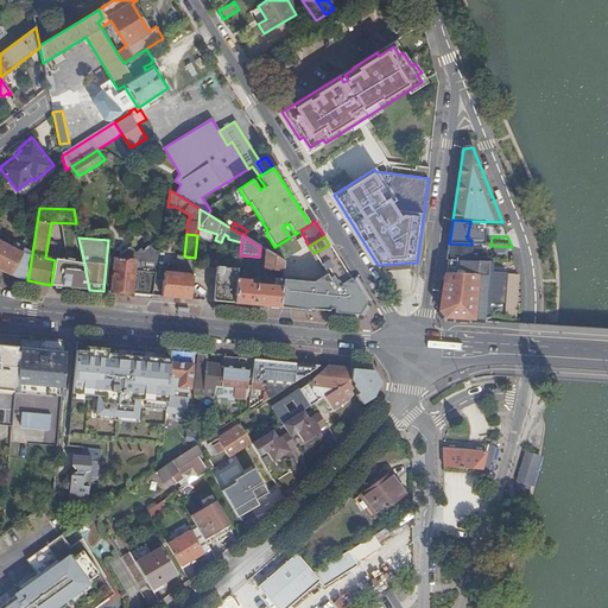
[(0,270),(16,278),(27,280),(30,268),(26,267),(27,264),(27,255),(20,253),(24,248),(16,244),(12,249),(0,242),(0,270)]
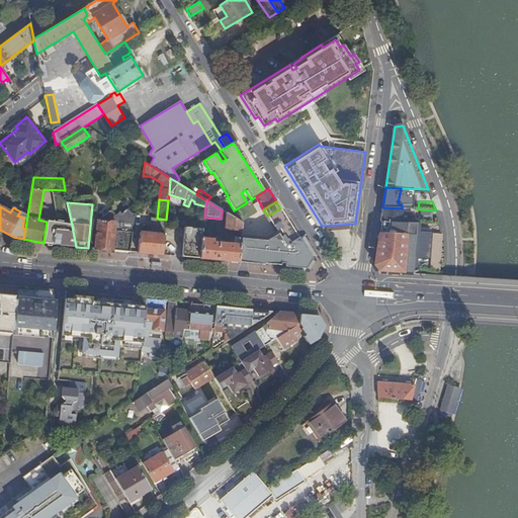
[(379,233),(416,235),(417,226),(401,226),(402,210),(405,211),(406,208),(402,208),(382,207),(379,233)]
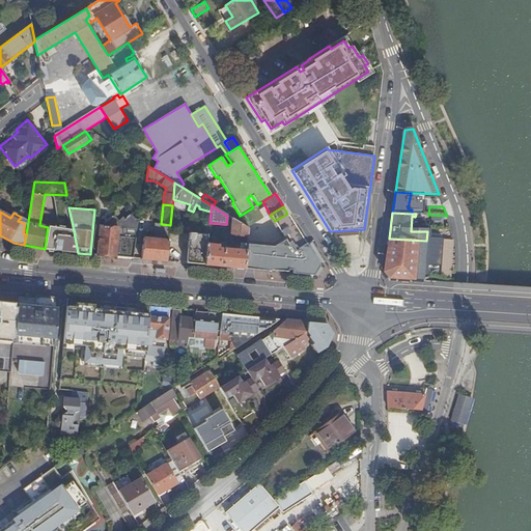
[(136,238),(139,220),(135,219),(131,214),(124,219),(123,217),(119,220),(114,215),(104,224),(104,225),(103,226),(118,228),(117,233),(135,235),(135,238),(136,238)]
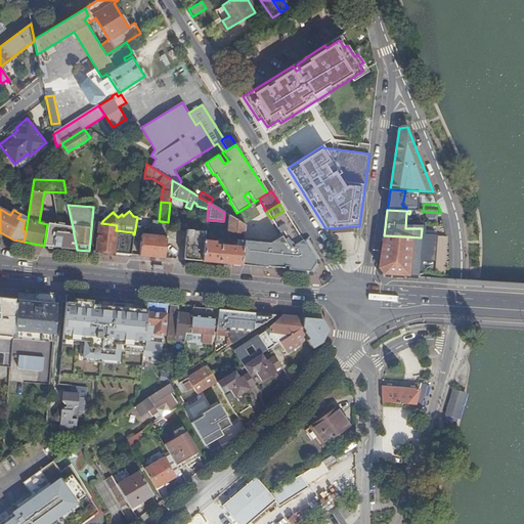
[(244,241),(242,265),(310,272),(316,262),(284,211),(271,218),(290,248),(280,254),(268,252),(268,247),(276,242),(274,238),(267,243),(244,241)]
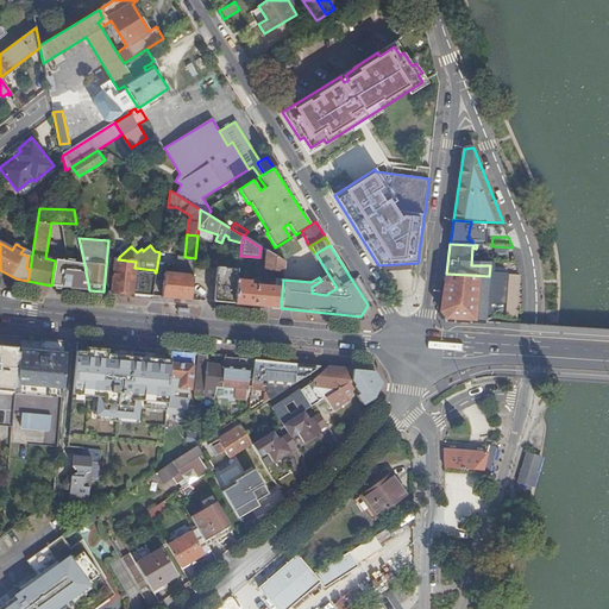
[(264,269),(283,271),(284,262),(268,251),(267,250),(264,269)]
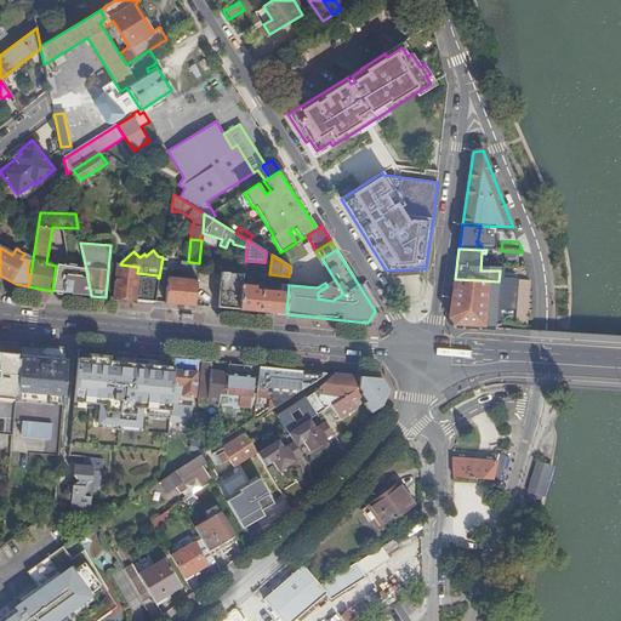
[(56,260),(52,291),(91,296),(85,265),(56,260)]
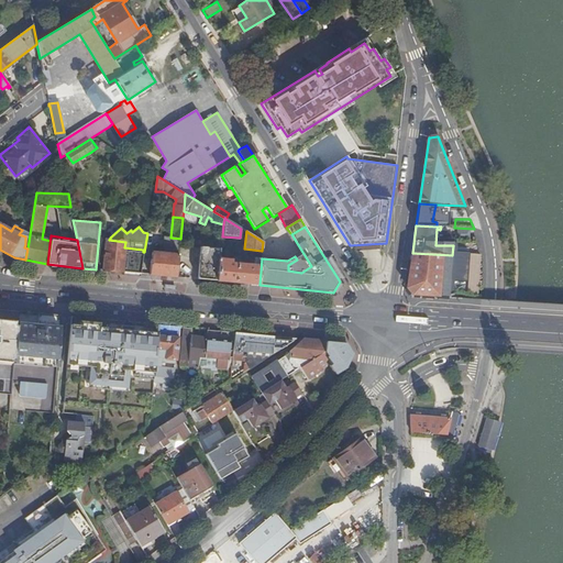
[(165,238),(164,250),(179,252),(180,239),(170,238),(165,238)]
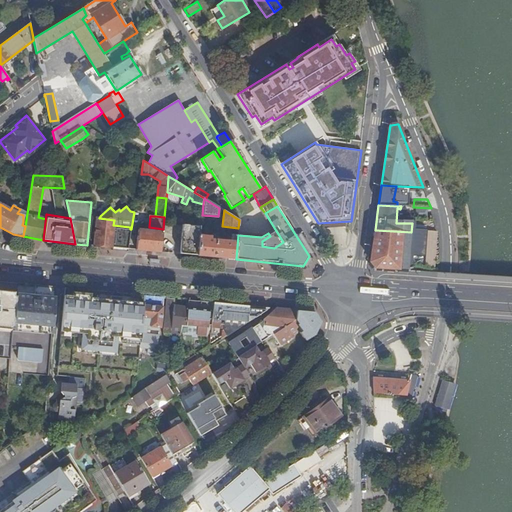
[(96,218),(94,245),(129,249),(131,229),(130,229),(130,227),(113,225),(114,220),(99,218),(96,218)]
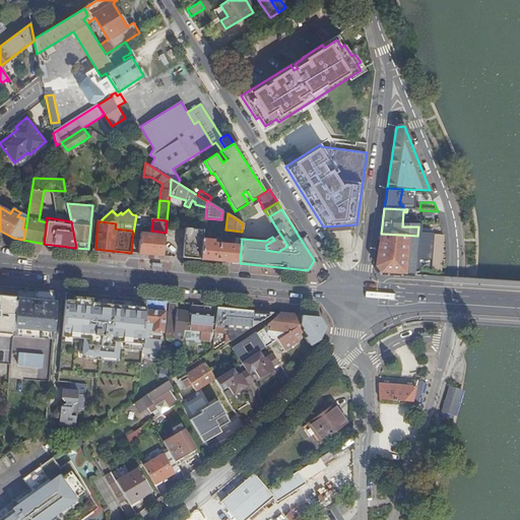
[(186,229),(183,258),(201,259),(203,239),(204,231),(186,229)]
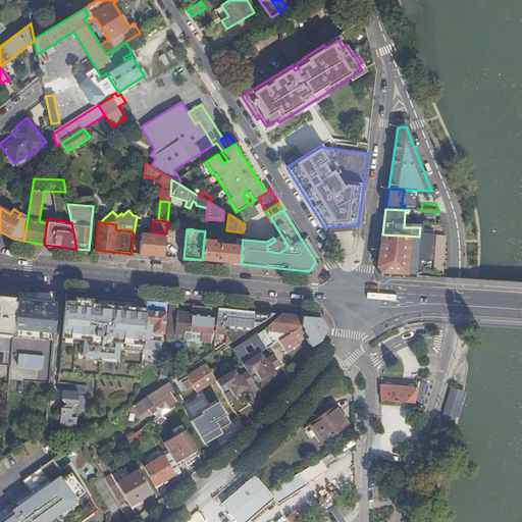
[(141,235),(139,254),(164,257),(166,237),(141,235)]
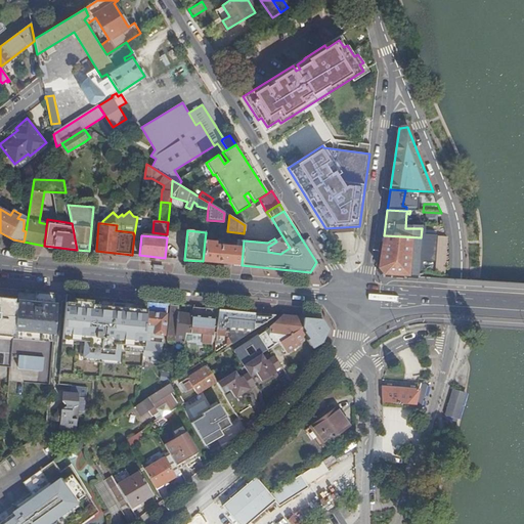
[(408,276),(418,276),(421,237),(384,235),(380,267),(384,273),(407,274),(408,276)]
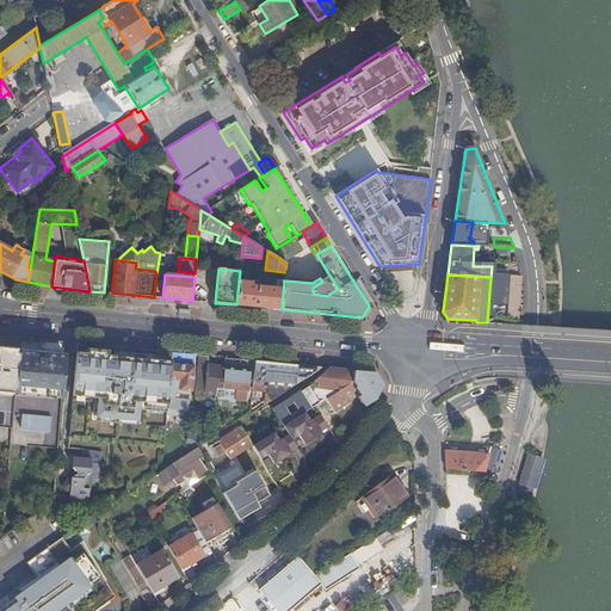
[(239,281),(236,304),(282,309),(284,281),(277,281),(276,285),(272,284),(272,288),(265,287),(251,285),(251,283),(239,281)]
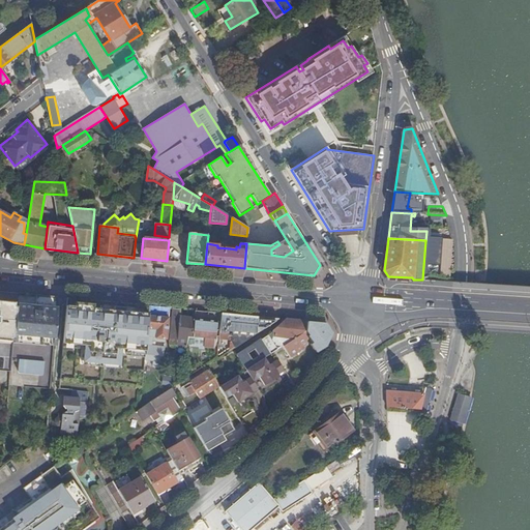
[(17,292),(0,290),(0,341),(13,342),(17,292)]
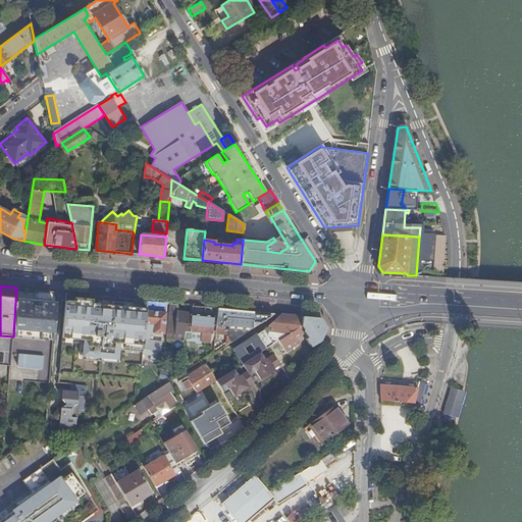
[(44,291),(16,288),(13,336),(47,340),(50,306),(50,305),(44,304),(44,291)]
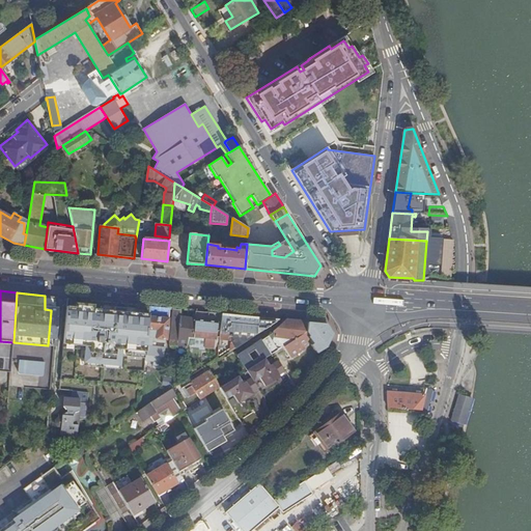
[(59,298),(45,296),(45,309),(51,310),(51,311),(57,311),(59,298)]
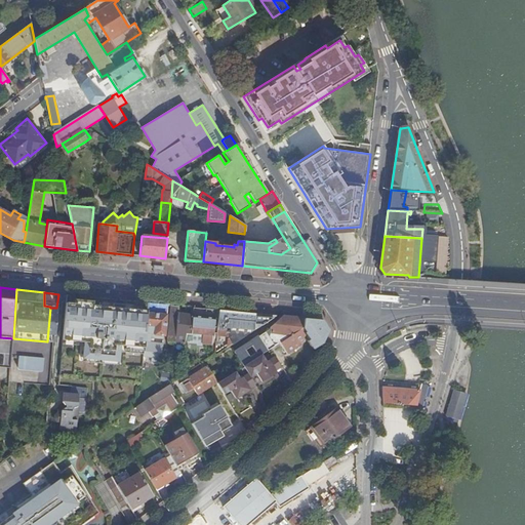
[(149,304),(66,295),(63,341),(83,344),(82,355),(120,359),(120,350),(144,352),(149,304)]
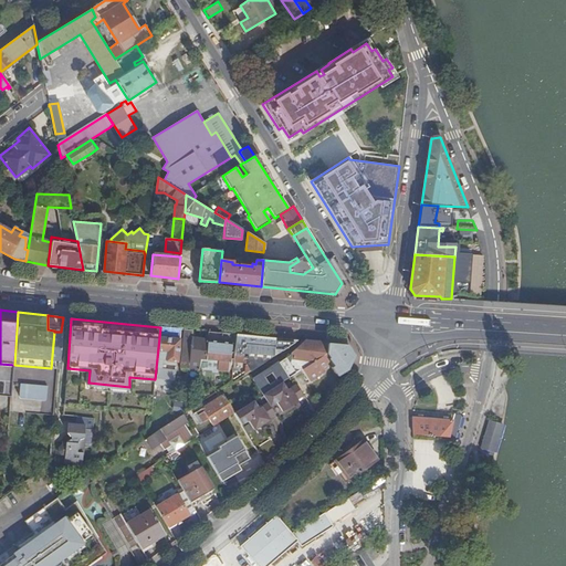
[(181,329),(160,327),(157,358),(155,379),(175,381),(176,371),(166,370),(161,369),(163,364),(166,365),(169,365),(170,362),(176,363),(178,363),(181,329)]
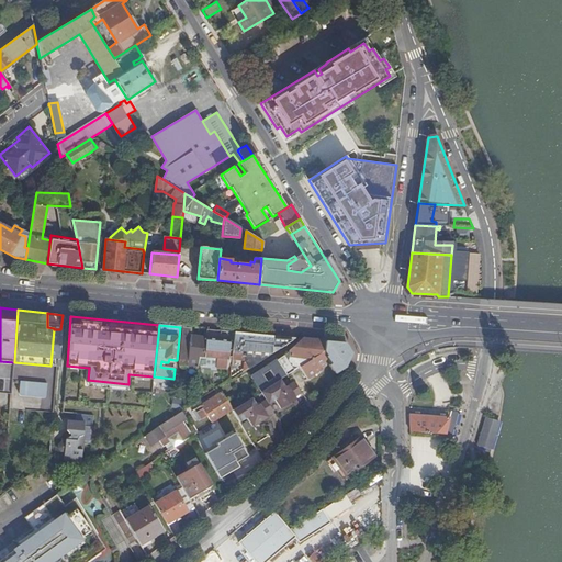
[(191,327),(183,327),(179,367),(187,367),(188,361),(189,356),(189,352),(191,337),(191,327)]
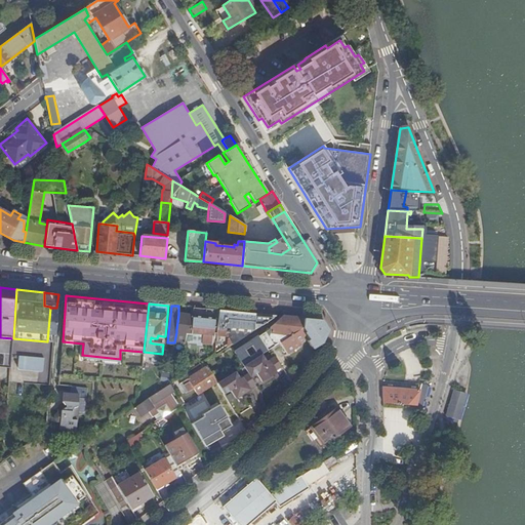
[(50,308),(47,341),(54,342),(56,308),(50,308)]
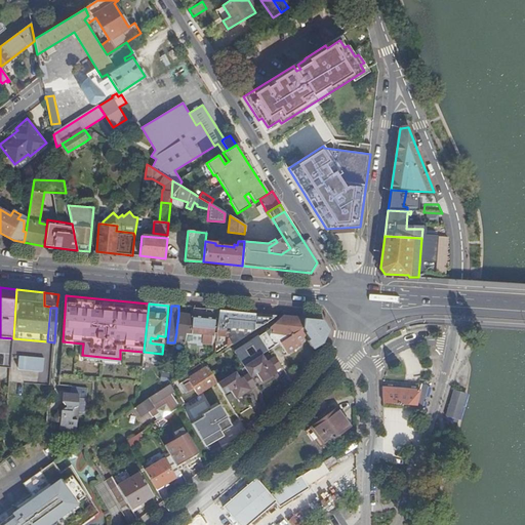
[(215,310),(194,308),(193,316),(191,333),(203,335),(202,344),(212,344),(215,318),(215,310)]
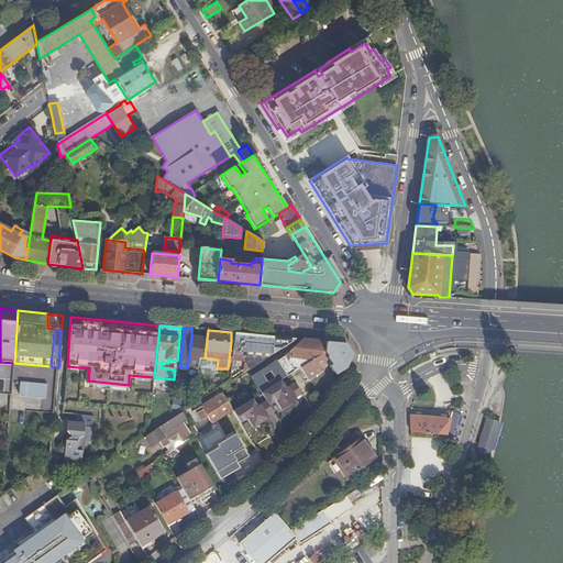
[(249,334),(235,332),(234,342),(233,360),(246,360),(249,334)]
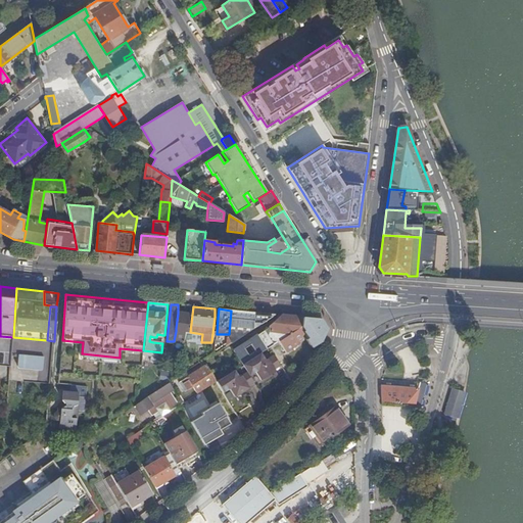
[(276,315),(231,311),(229,334),(228,346),(276,315)]
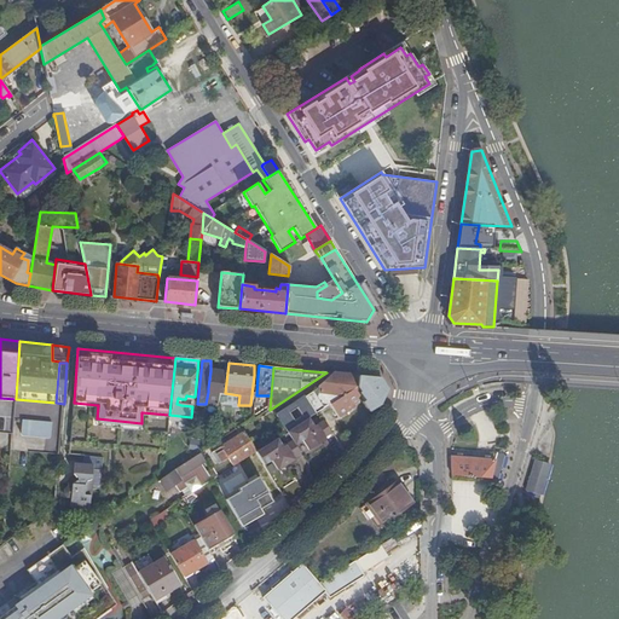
[(208,392),(207,398),(219,399),(219,393),(225,393),(227,372),(210,371),(208,388),(214,389),(214,392),(208,392)]
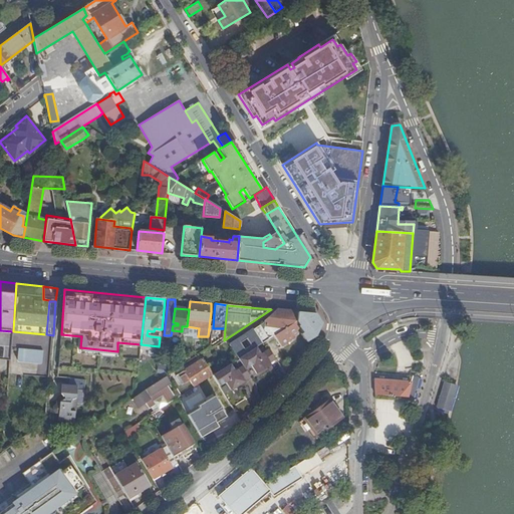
[(297,312),(278,310),(261,325),(231,344),(240,358),(274,335),(296,321),(297,312)]
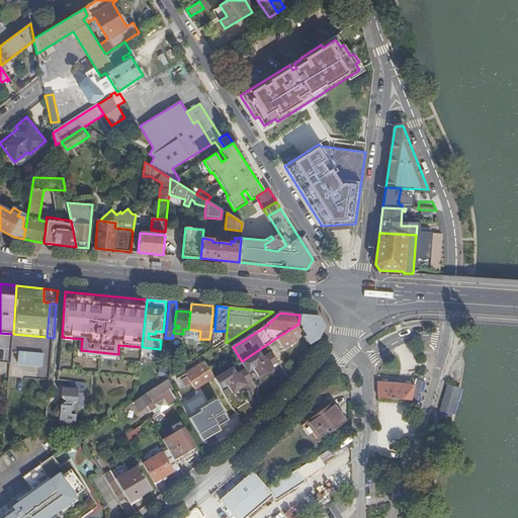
[(317,316),(299,315),(298,324),(276,338),(284,350),(297,341),(295,336),(298,335),(300,339),(304,337),(309,345),(319,340),(325,327),(317,316)]
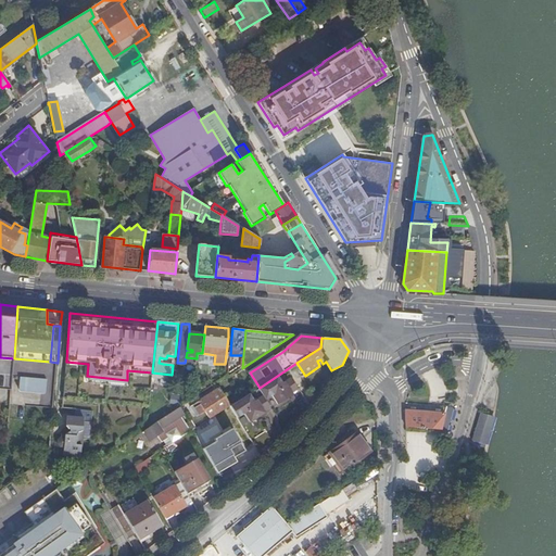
[(48,379),(22,376),(21,389),(22,390),(46,392),(47,391),(48,379)]
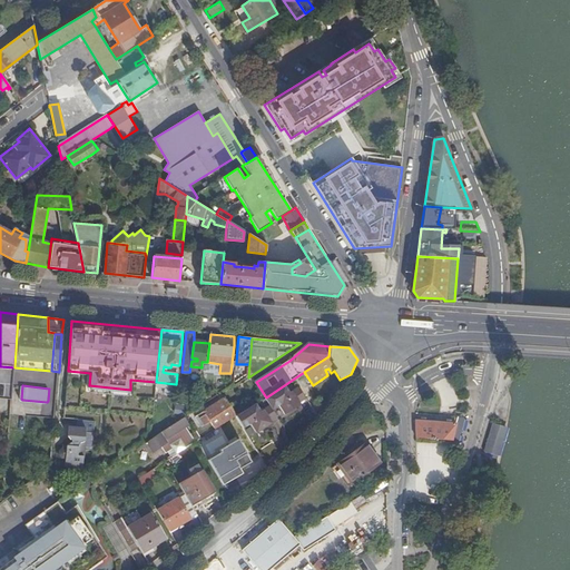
[(236,416),(225,399),(204,412),(206,415),(200,419),(206,429),(213,425),(216,430),(236,416)]
